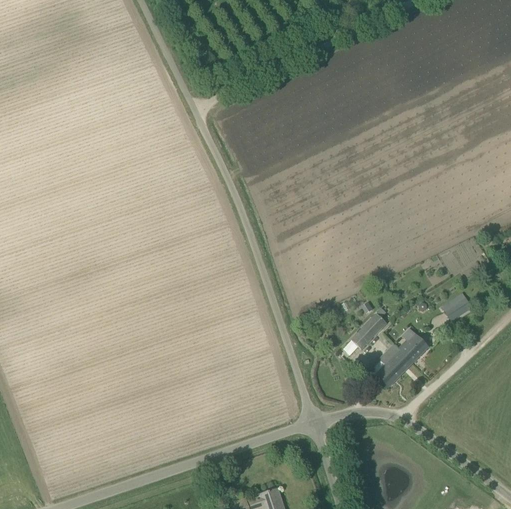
[(472,305),(466,296),(445,310),(446,311),(452,319),(472,305)]
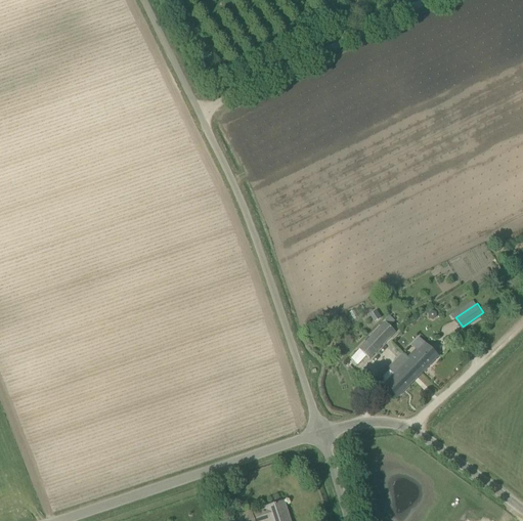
[(377,308),(371,312),(376,320),(382,316),(377,308)]
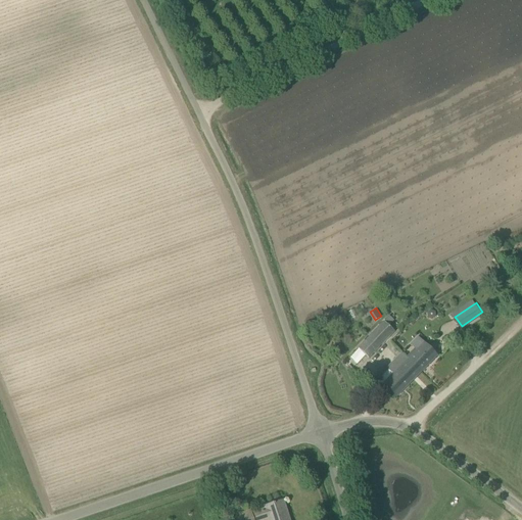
[(370,357),(396,329),(390,324),(385,319),(359,346),(370,357)]
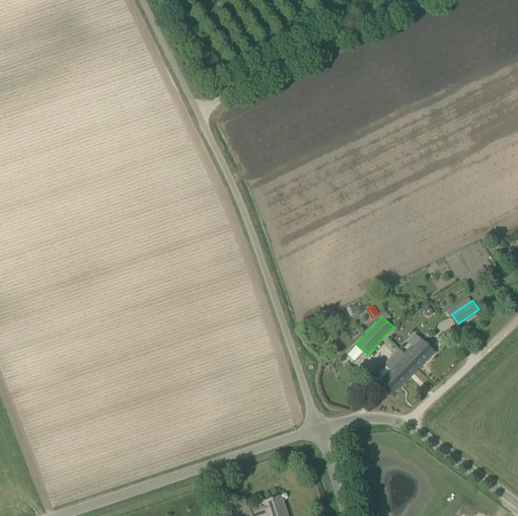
[(418,367),(434,351),(415,332),(408,339),(412,344),(403,352),(418,367)]
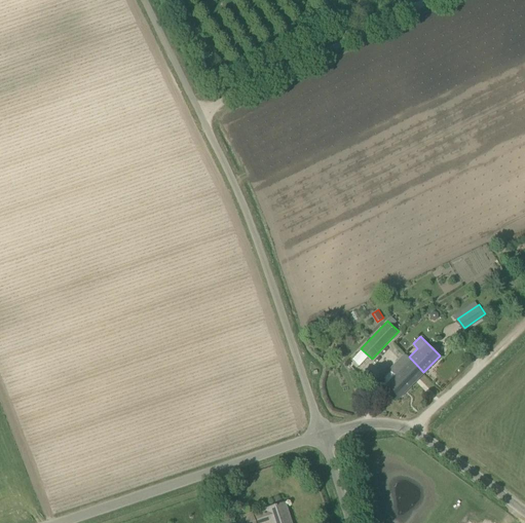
[(400,397),(423,372),(409,357),(405,351),(389,368),(390,369),(396,373),(386,383),(400,397)]
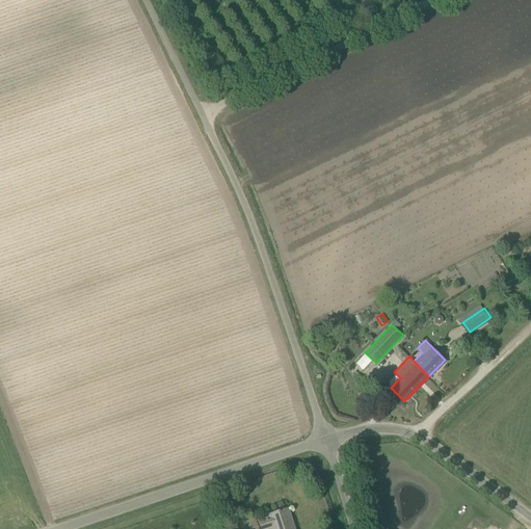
[(293,521),(289,506),(269,512),(270,516),(257,520),(256,517),(231,524),(232,528),(260,528),(273,525),(274,528),(293,528),(291,522),(293,521)]
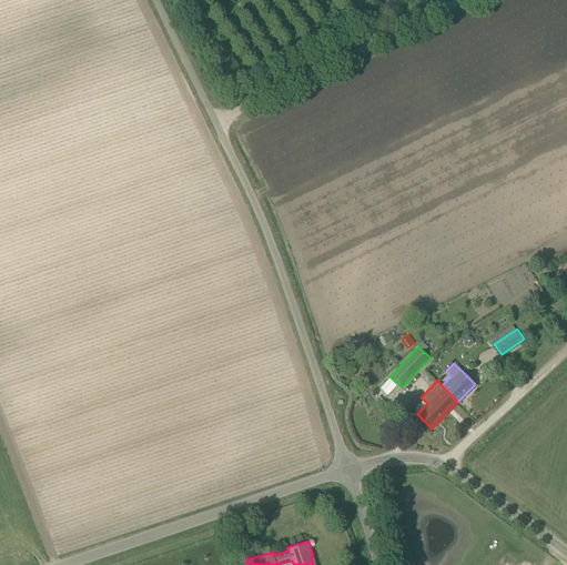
[(536,557),(539,552),(527,544),(524,548),(536,557)]
